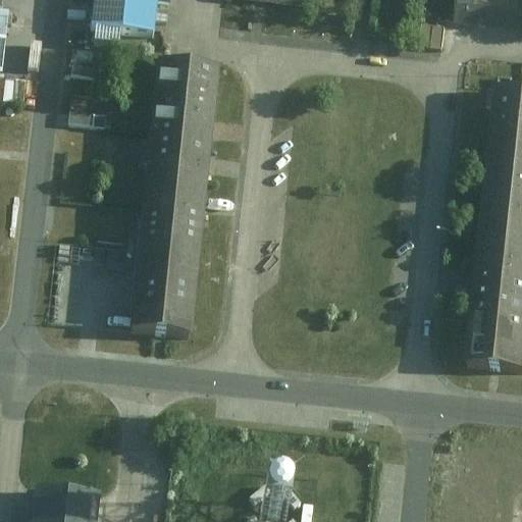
[(157,0),(93,0),(90,34),(154,40),(157,0)]
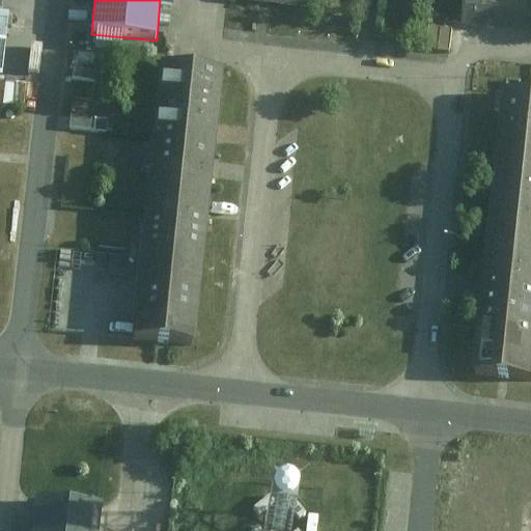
[(225,0),(226,1),(267,5),(315,11),(316,0),(464,0),(462,22),(476,24),(501,26),(526,29),(528,0),(225,0)]
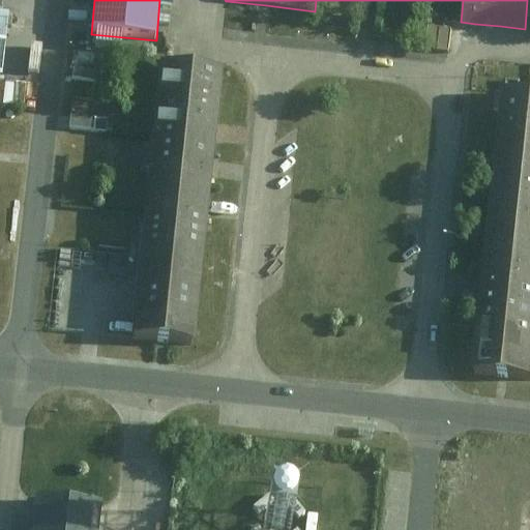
[(0,74),(3,75),(9,12),(0,11),(0,74)]
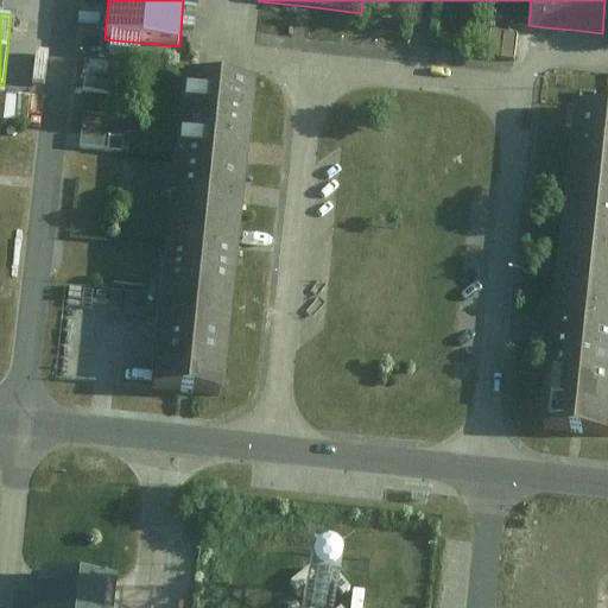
[(495,56),(521,57),(523,31),(496,30),(495,56)]
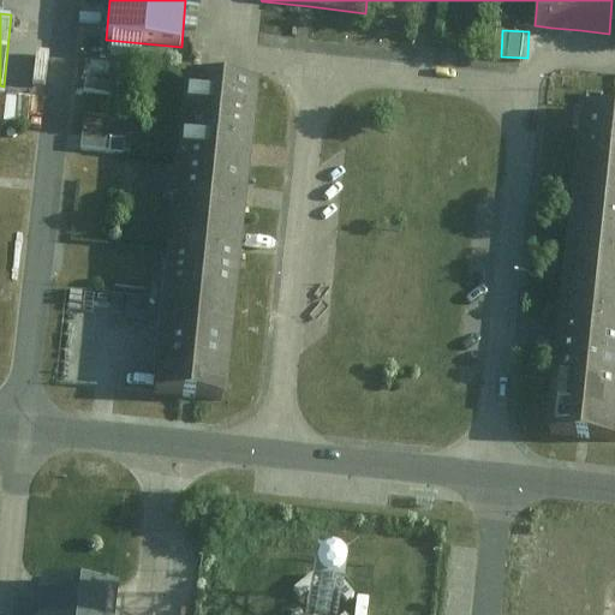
[(157,197),(171,198),(161,297),(150,393),(189,398),(224,401),(240,244),(245,196),(257,83),(220,79),(184,75),(174,169),(161,168),(157,197)]
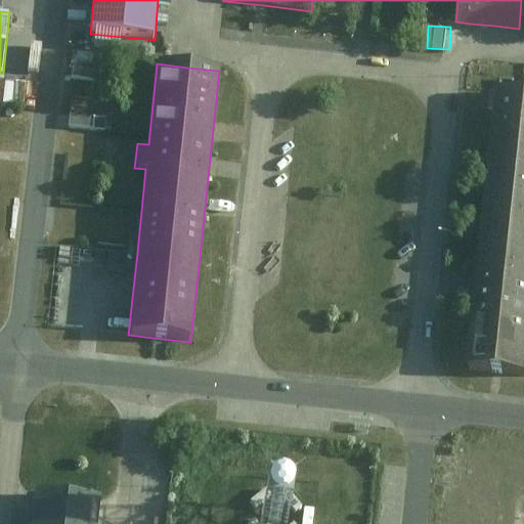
[(523,93),(497,91),(477,289),(469,370),(497,374),(523,376),(523,93)]
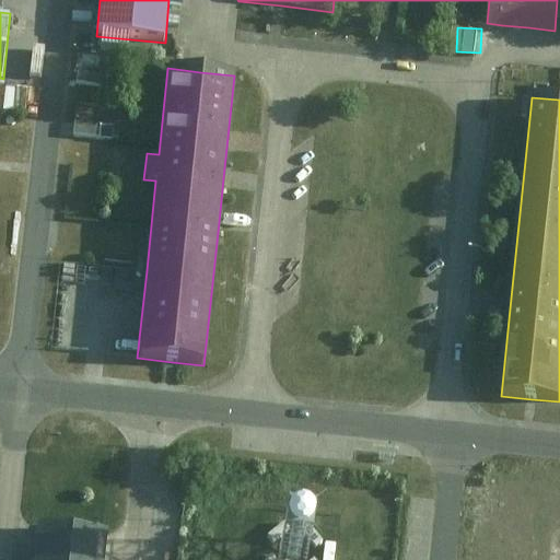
[(106,559),(109,537),(43,531),(38,559),(106,559)]
